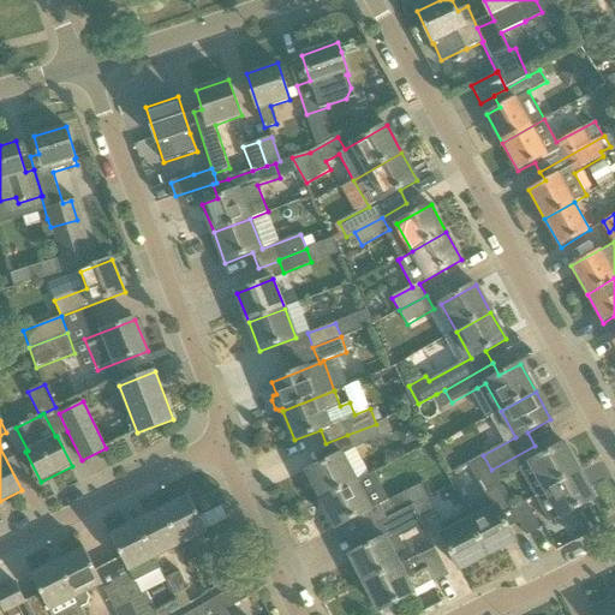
[(376,424),(347,435),(353,449),(382,439),(376,424)]
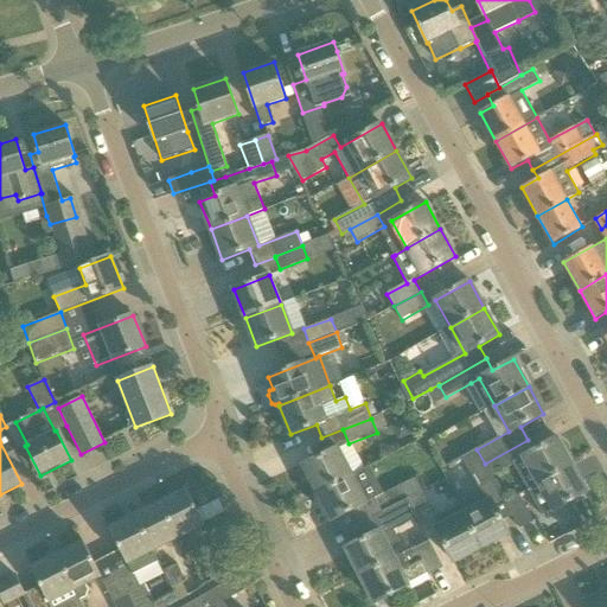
[(534,451),(528,440),(485,464),(491,474),(524,457),(538,484),(540,484),(573,465),(557,438),(534,451)]
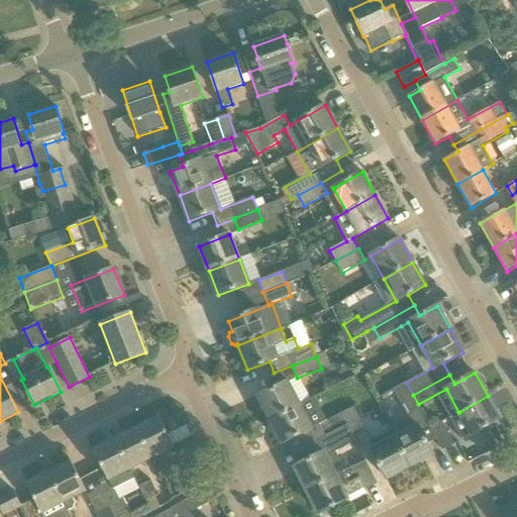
[(300,404),(288,381),(259,396),(271,419),(300,404)]
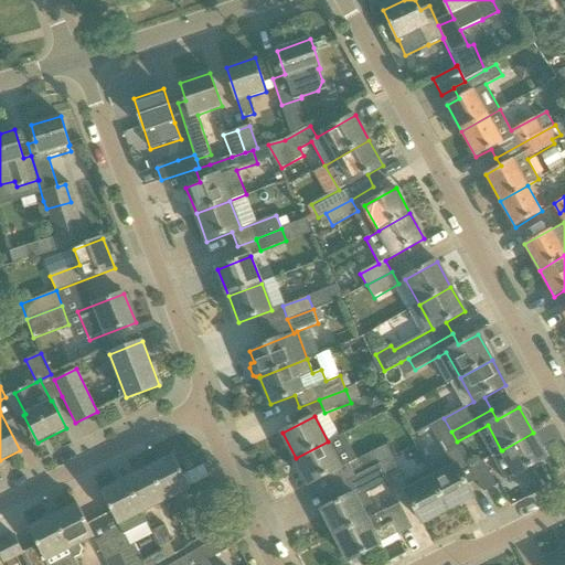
[(451,468),(432,478),(448,510),(473,497),(467,483),(477,479),(471,467),(457,441),(451,432),(444,418),(428,427),(451,468)]
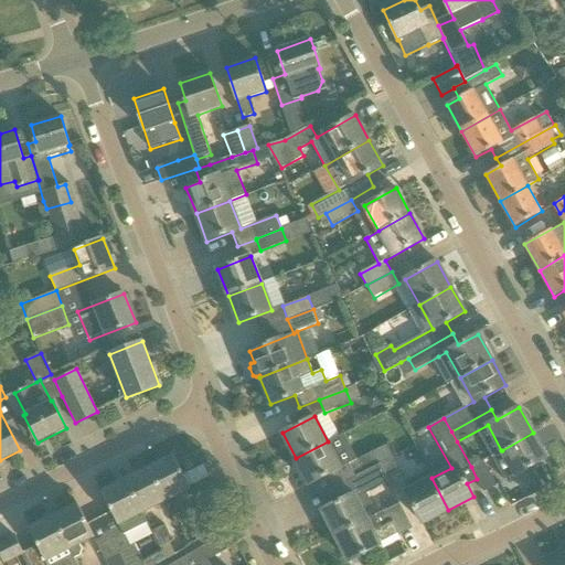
[(491,456),(491,457),(505,481),(546,458),(533,433),(502,450),(501,450),(491,456)]
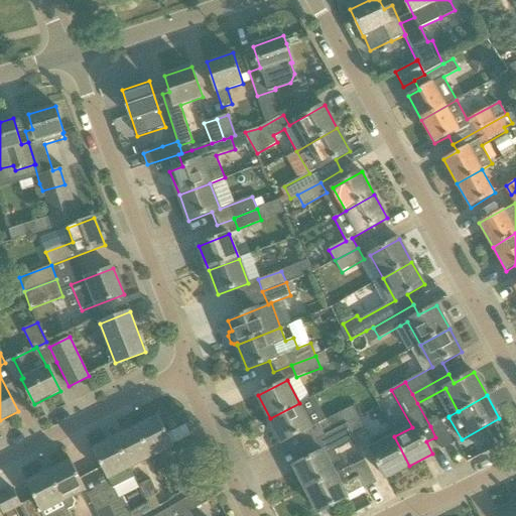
[(347,425),(342,413),(341,412),(326,420),(313,396),(299,403),(270,418),(282,442),(303,431),(309,443),(347,425)]
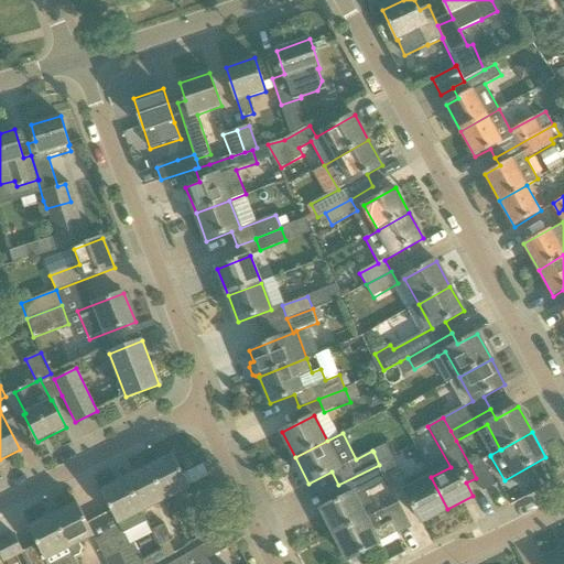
[(384,444),(372,451),(373,452),(379,465),(386,476),(398,469),(384,444)]
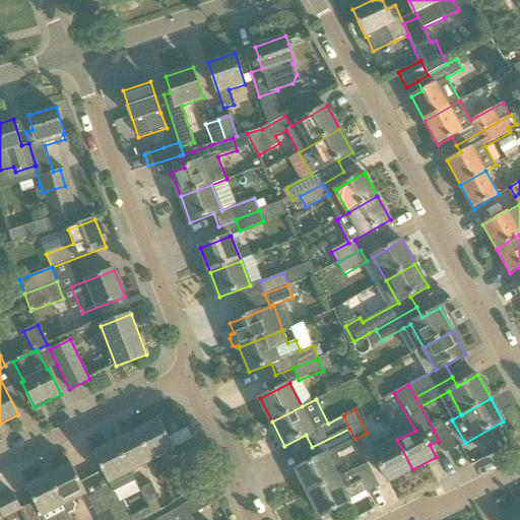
[(159,418),(137,430),(153,461),(176,450),(159,418)]
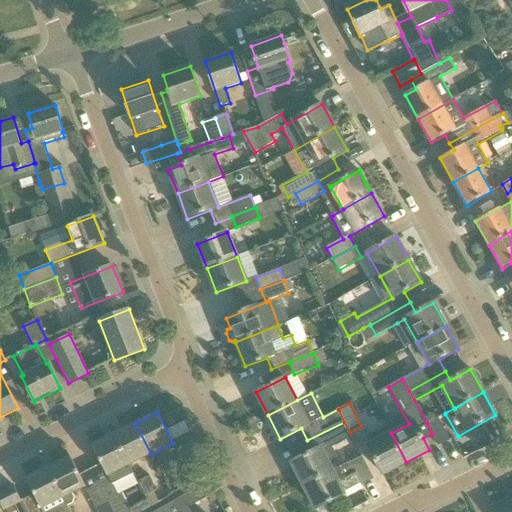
[(427,423),(432,434),(438,446),(450,440),(438,417),(427,423)]
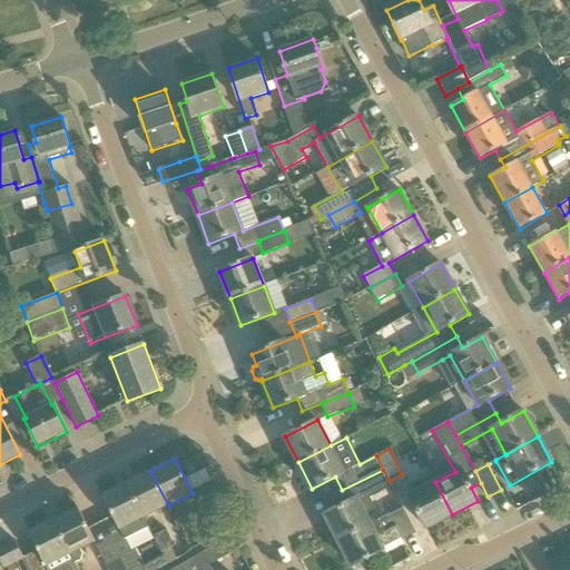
[(392,487),(390,481),(383,470),(342,490),(330,495),(337,509),(325,514),(338,540),(371,524),(370,523),(365,513),(375,508),(370,498),(392,487)]
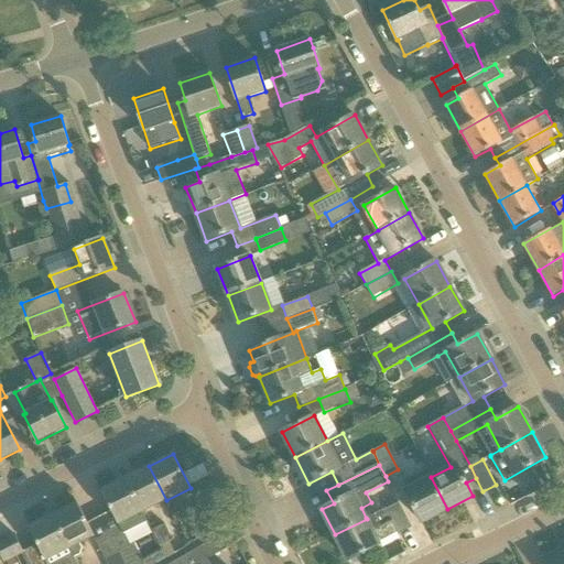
[(142,512),(143,511),(166,500),(149,466),(126,478),(142,512)]
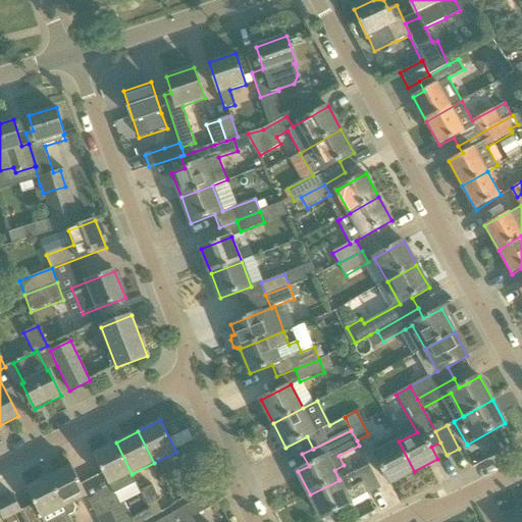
[(390,483),(414,471),(399,441),(375,455),(390,483)]
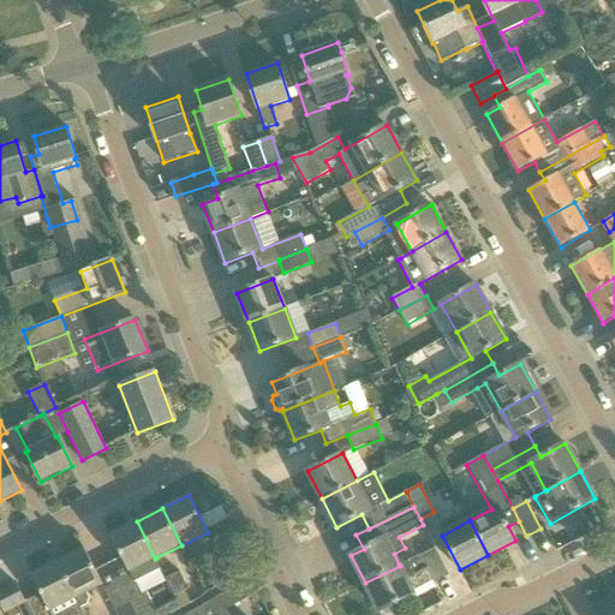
[(161,568),(156,557),(155,559),(137,521),(111,535),(133,579),(135,583),(161,568)]
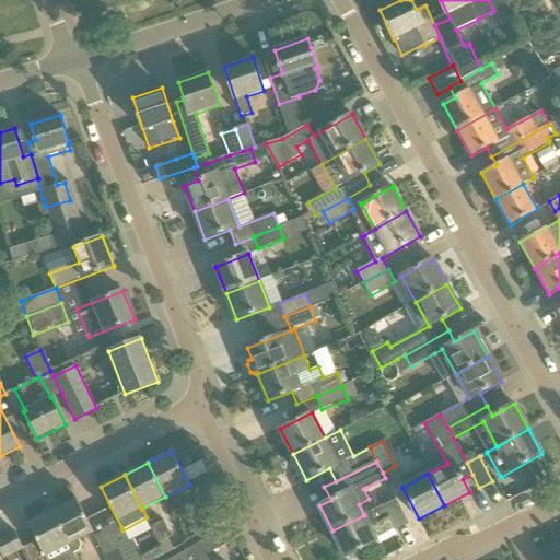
[(61,506),(53,511),(74,553),(80,550),(82,545),(80,539),(94,533),(77,499),(74,496),(59,503),(61,506)]
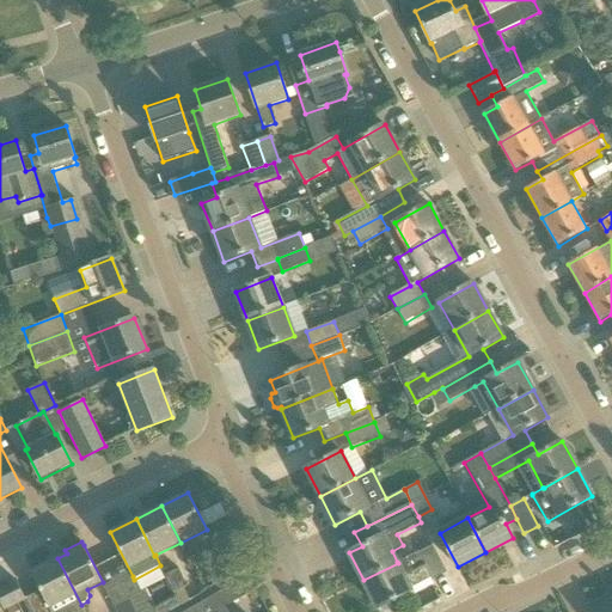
[(447,573),(433,546),(433,545),(420,552),(418,551),(397,562),(398,563),(363,580),(378,609),(412,591),(411,588),(432,577),(433,580),(447,573)]
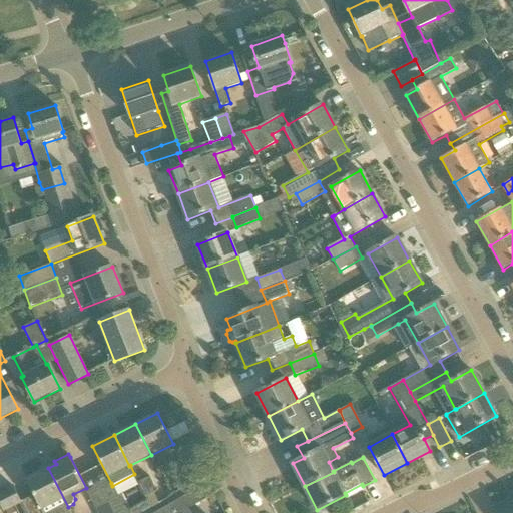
[(70,512),(68,507),(48,468),(26,479),(43,512),(70,512)]
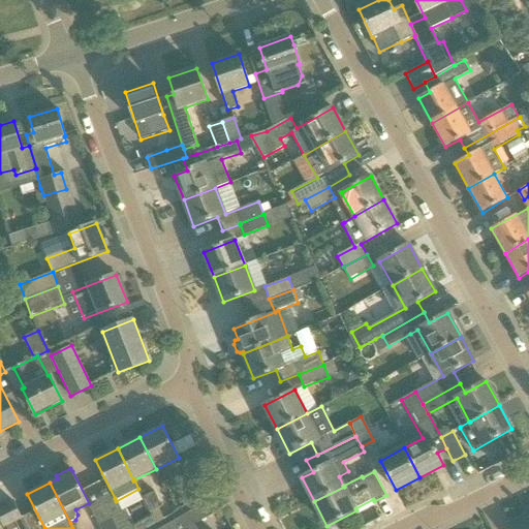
[(185,506),(199,499),(193,488),(180,494),(185,506)]
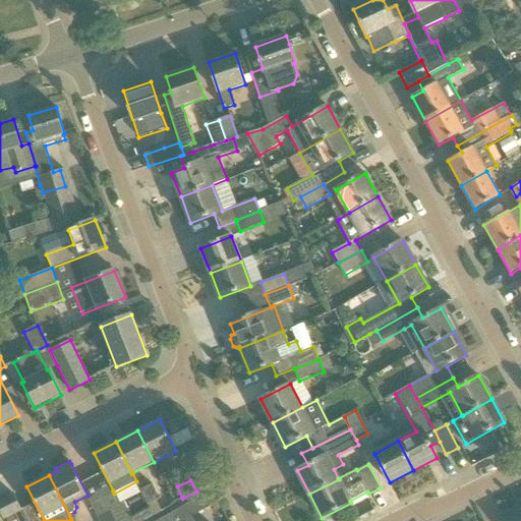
[(140,490),(148,505),(160,499),(153,484),(140,490)]
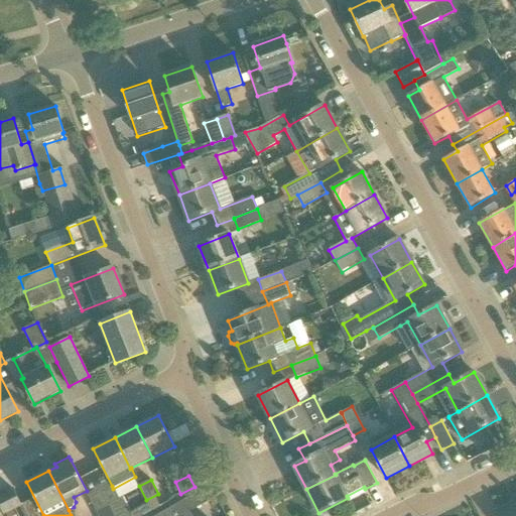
[(112,486),(101,492),(113,515),(132,515),(123,497),(118,500),(113,489),(112,486)]
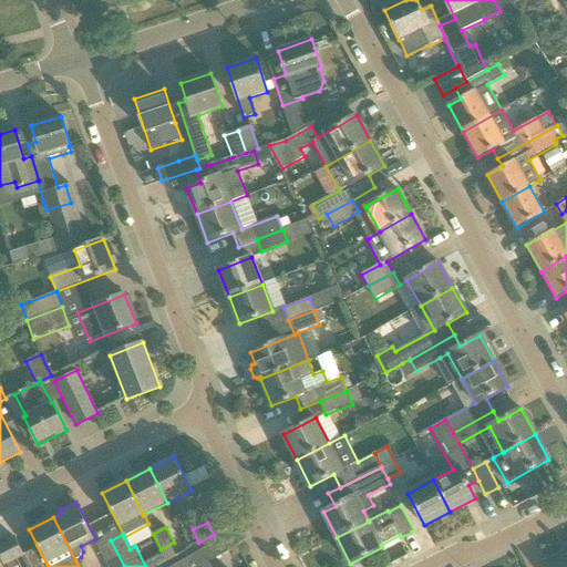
[(0,557),(3,565),(23,555),(16,538),(0,545),(0,557)]
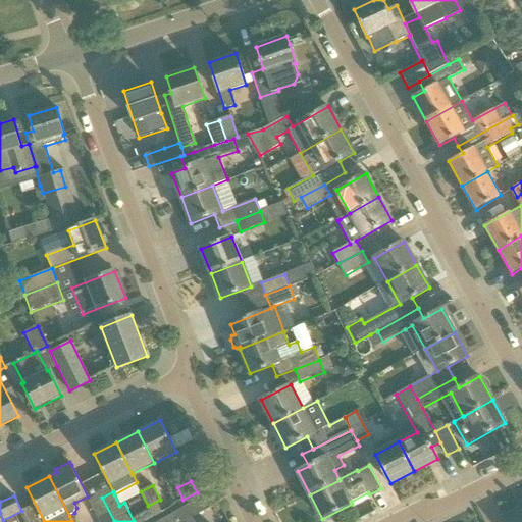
[(114,521),(102,498),(91,504),(99,521),(114,521)]
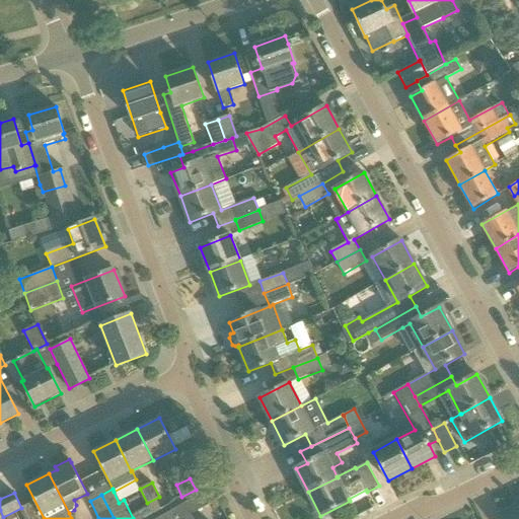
[(183,518),(195,518),(196,518),(193,514),(206,507),(199,495),(177,508),(183,518)]
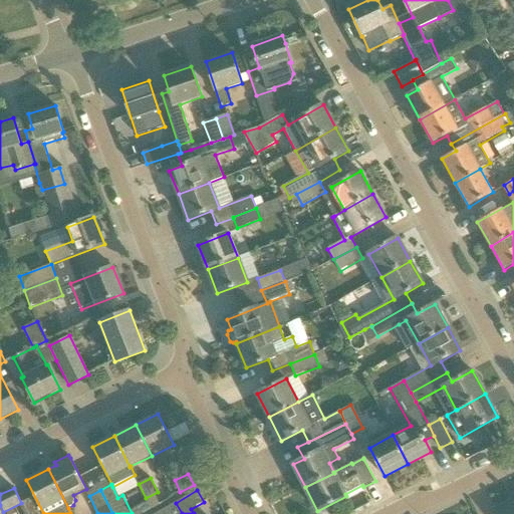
[(513,513),(513,503),(511,504),(510,502),(494,509),(496,513),(513,513)]
